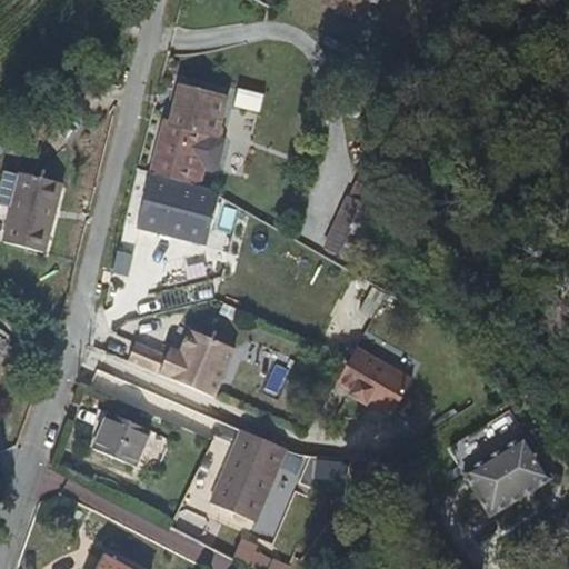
[(366,17),(336,0),(321,0),(319,5),(361,26),(366,17)]
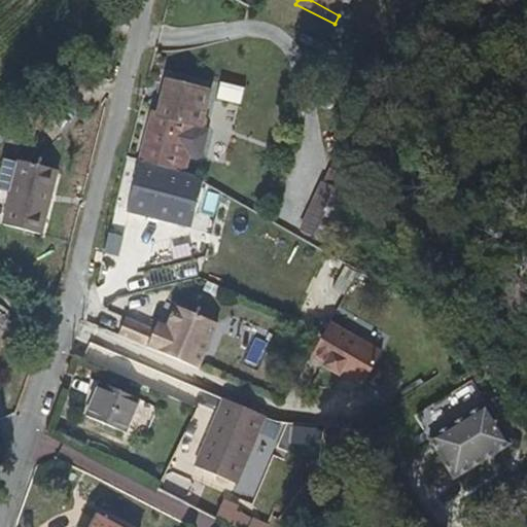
[(342,0),(311,0),(339,15),(346,2),(342,0)]
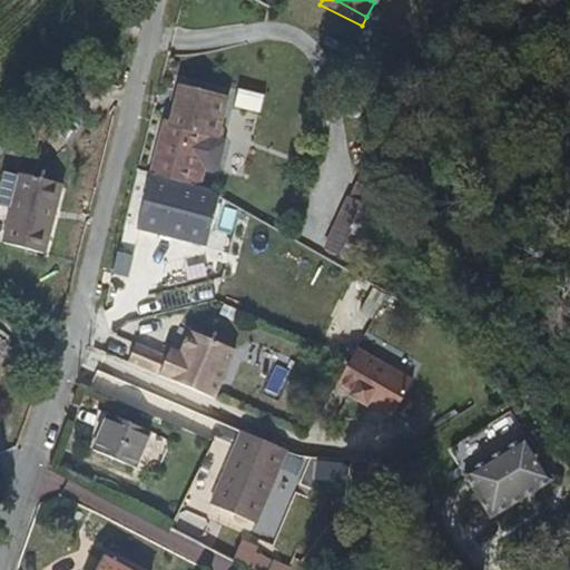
[(165,126),(153,174),(198,187),(210,137),(216,138),(225,99),(179,88),(169,126),(165,126)]
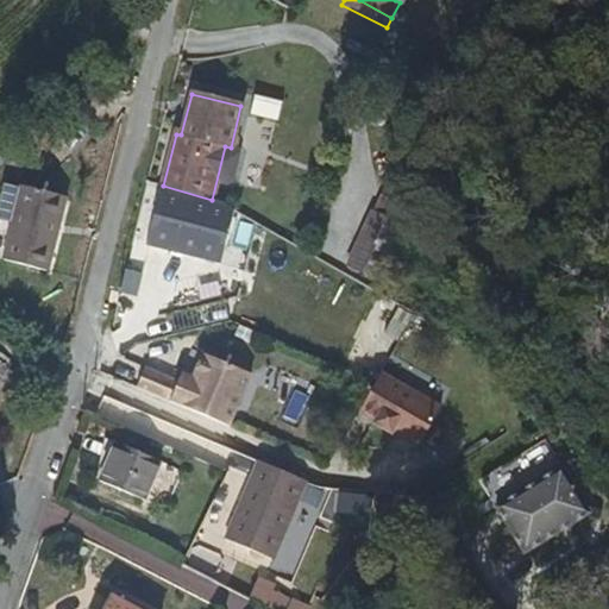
[(212,200),(163,186),(149,245),(189,256),(195,236),(238,248),(242,236),(253,238),(257,227),(212,200)]
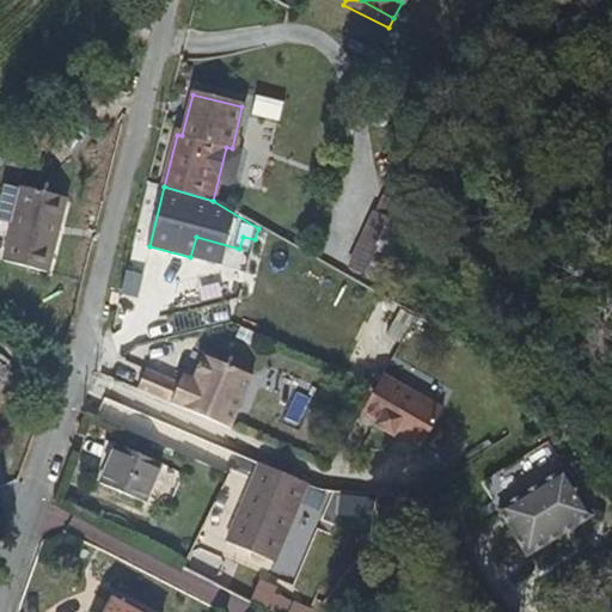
[(66,200),(23,188),(4,262),(47,273),(66,200)]
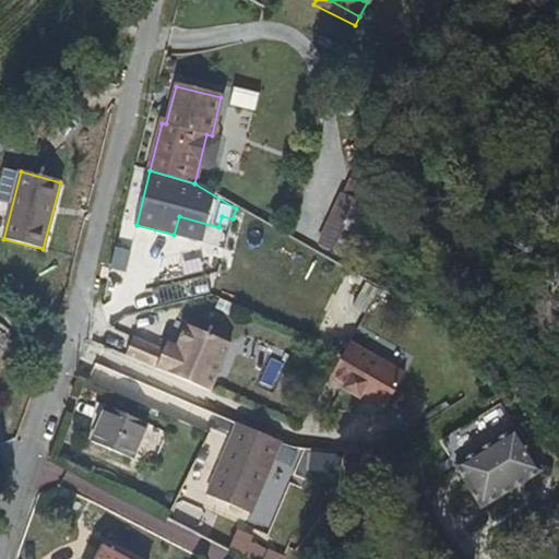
[(340,182),(334,193),(366,206),(371,195),(340,182)]
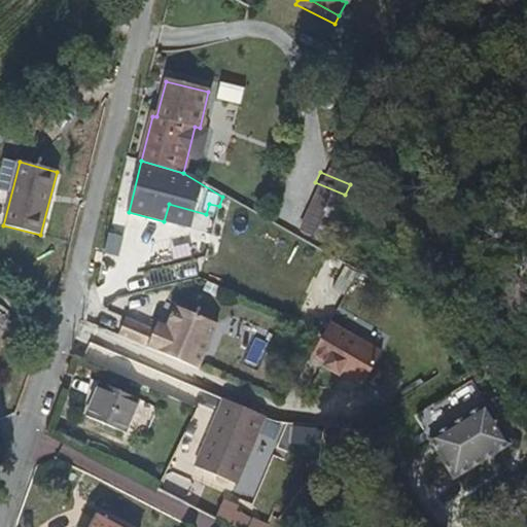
[(345,195),(315,182),(297,222),(327,236),(345,195)]
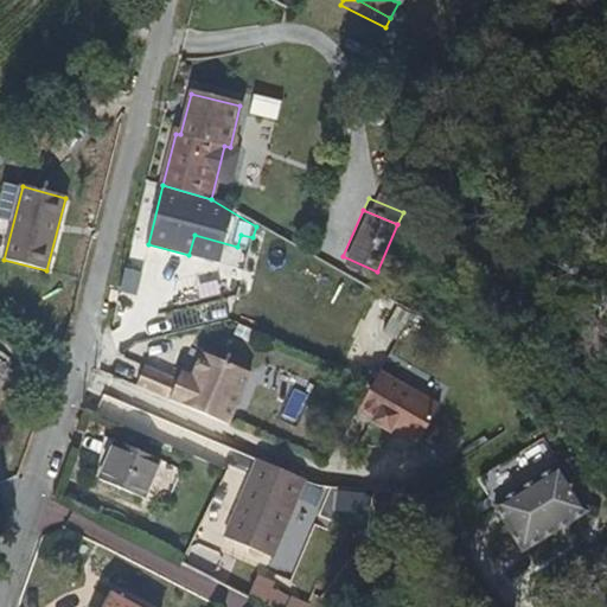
[(151,304),(129,307),(134,334),(197,325),(195,306),(178,308),(176,289),(149,294),(151,304)]
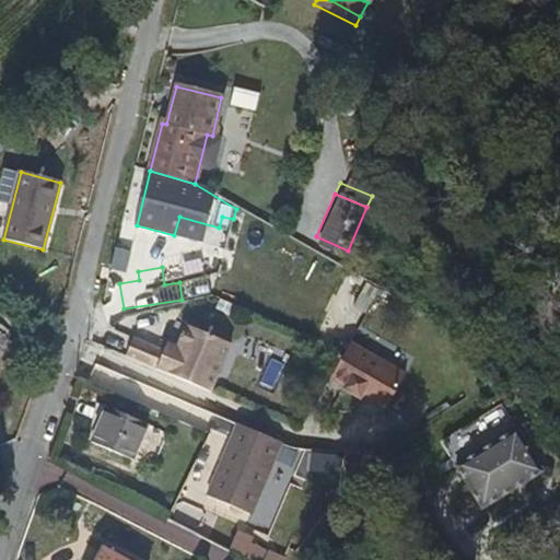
[(378,292),(365,284),(351,310),(365,317),(378,292)]
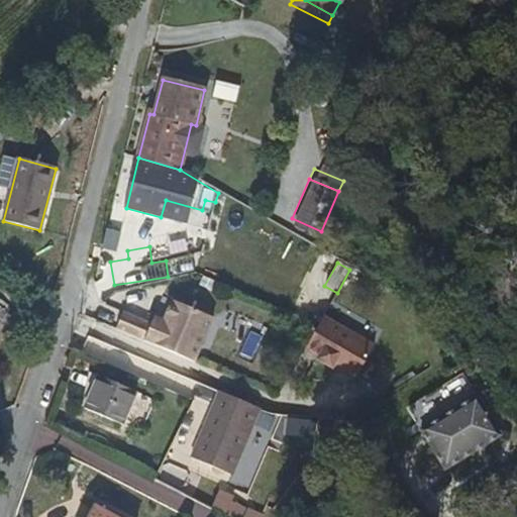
[(213,317),(173,300),(164,320),(162,326),(152,322),(151,323),(123,311),(117,327),(144,339),(195,362),(213,317)]
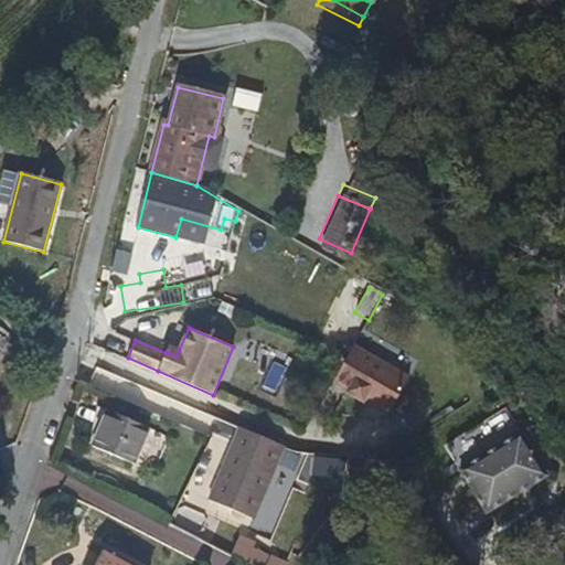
[(169,345),(167,352),(177,356),(179,350),(169,345)]
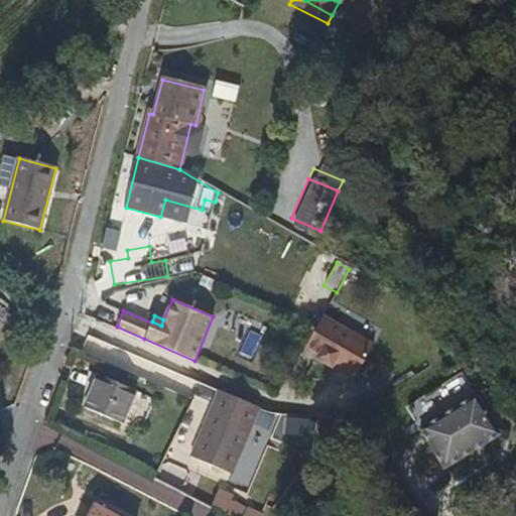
[(321,318),(317,325),(302,351),(315,358),(314,361),(331,369),(332,367),(354,379),(372,347),(321,318)]
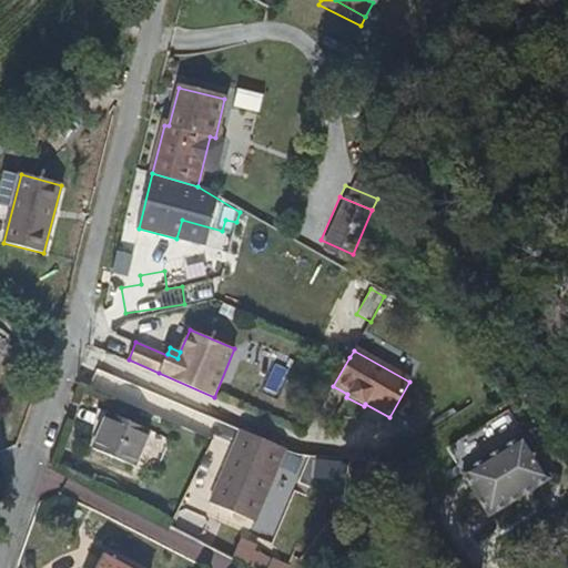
[(256,389),(280,398),(294,361),(270,352),(256,389)]
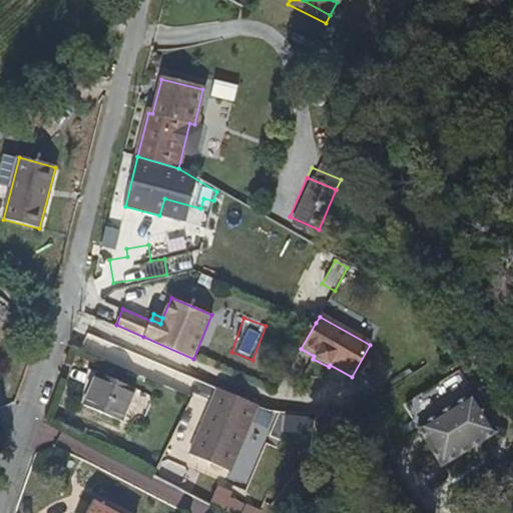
[(74,402),(82,405),(96,374),(88,370),(74,402)]
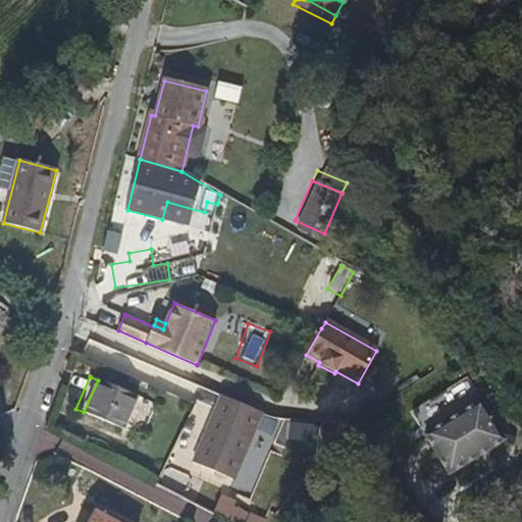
[(98,380),(84,412),(125,430),(140,398),(98,380)]
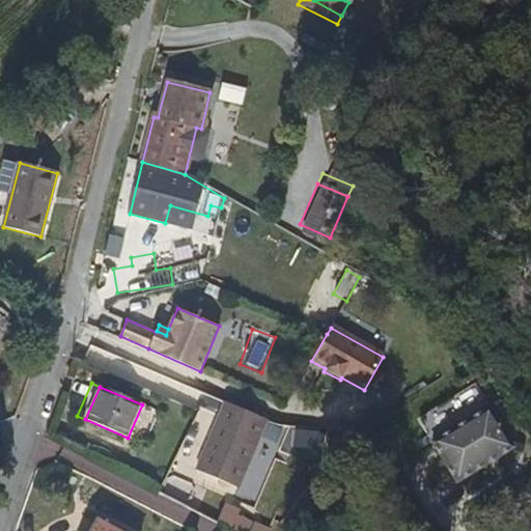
[(267,421),(225,403),(196,469),(239,487),(267,421)]
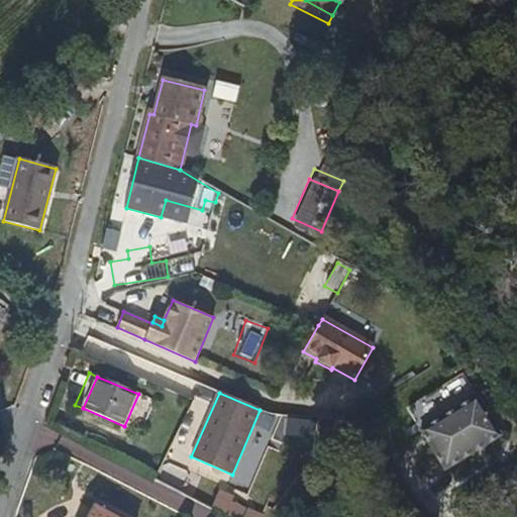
[(502,436),(478,398),(421,431),(445,472),(502,436)]
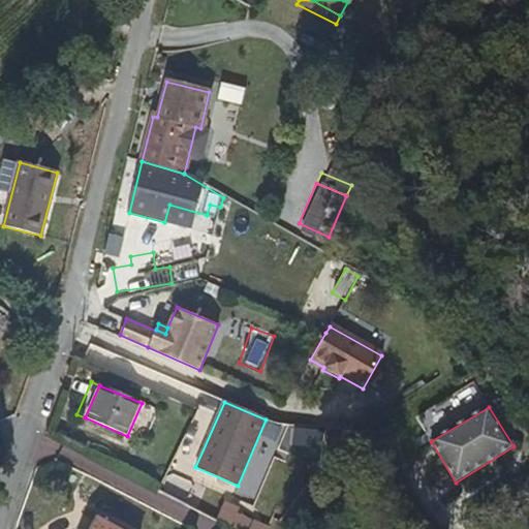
[(116,528),(97,519),(91,528),(116,528)]
